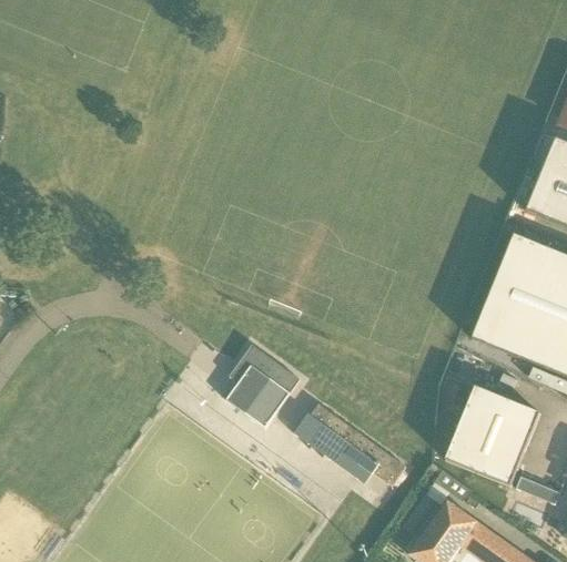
[(566,140),(556,135),(526,208),(566,225),(566,140)]
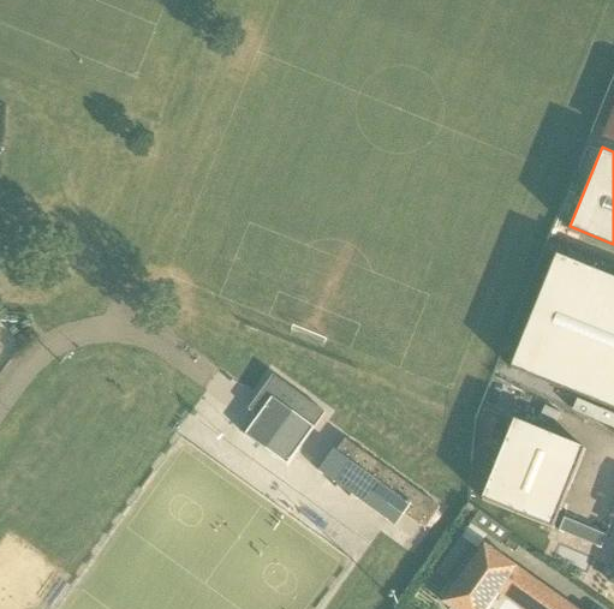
[(613,274),(556,251),(510,364),(512,365),(613,406),(613,274)]
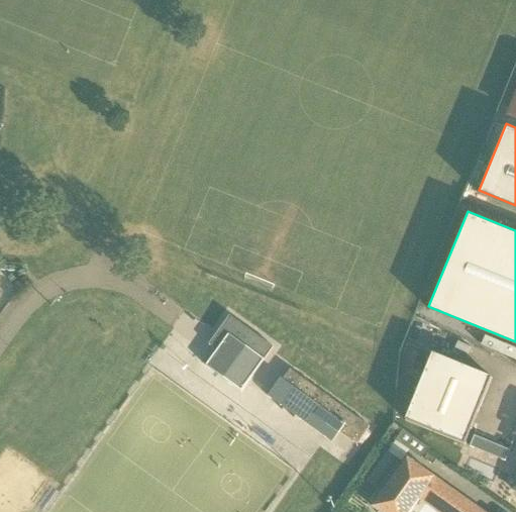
[(240,388),(273,343),(228,311),(208,340),(216,346),(205,362),(240,388)]
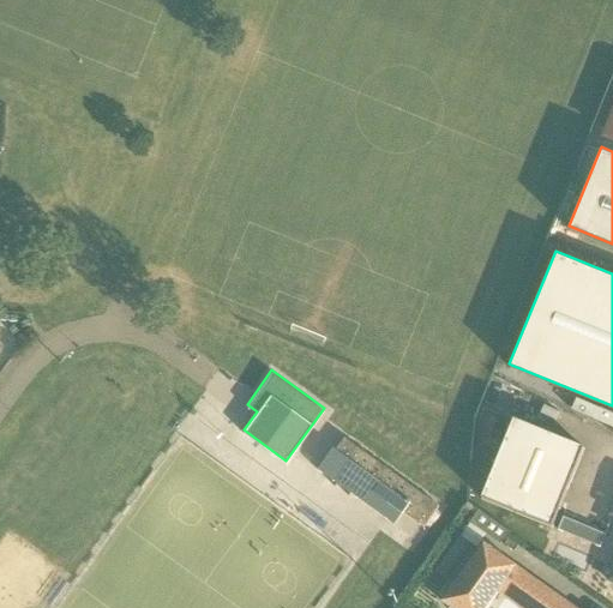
[(512,415),(480,494),(552,524),(584,444),(512,415)]
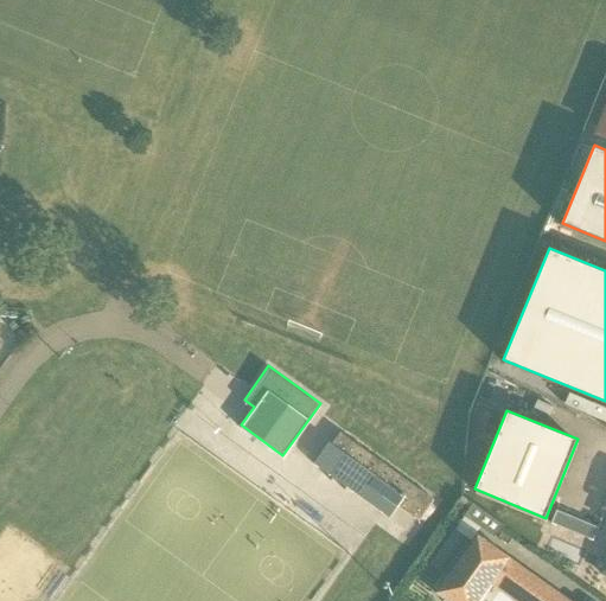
[(397,503),(419,517),(433,497),(340,429),(331,441),(329,439),(314,460),(389,515),(397,503)]
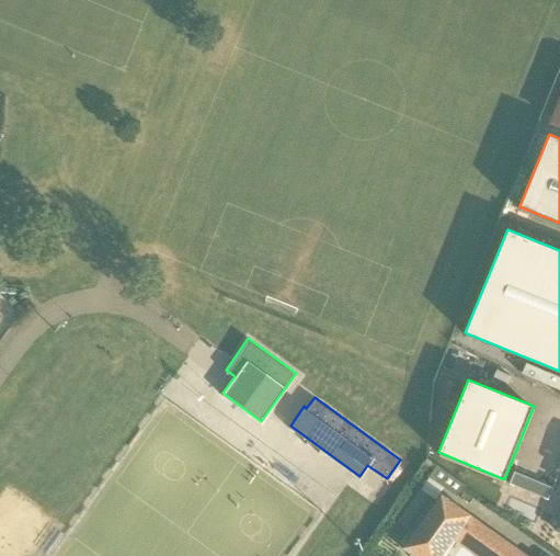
[(416,555),(441,555),(470,515),(471,514),(442,494),(403,546),(416,555)]
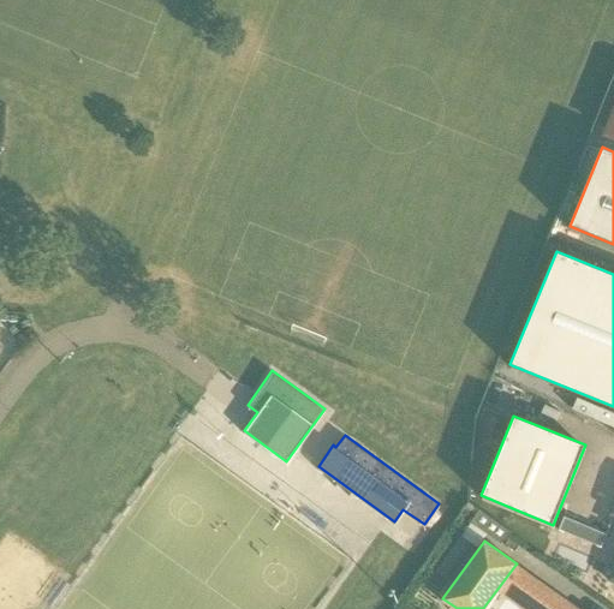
[(578,608),(546,585),(544,586),(529,608),(578,608)]
